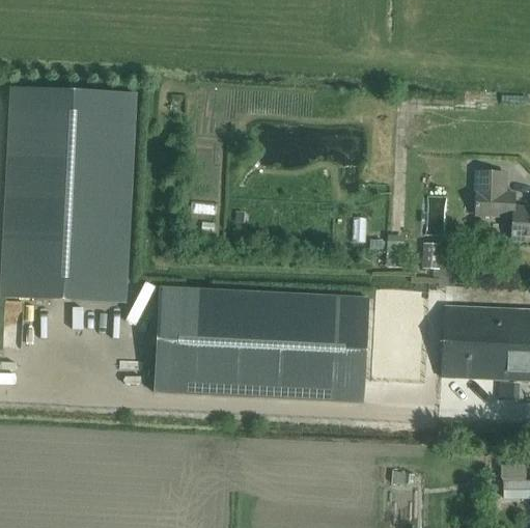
[(127,301),(137,92),(11,86),(1,295),(127,301)]
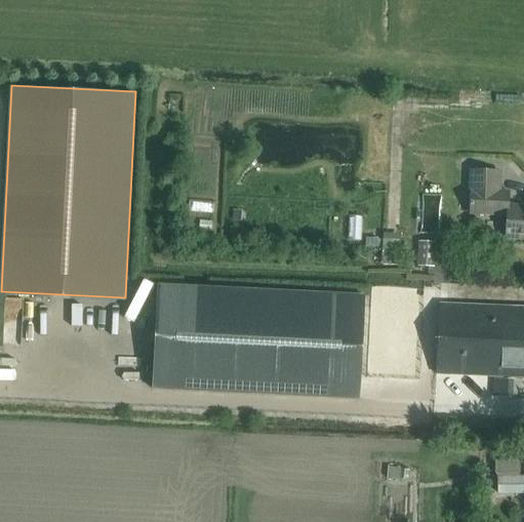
[(500,189),(501,169),(471,167),(471,187),(472,187),(470,211),(508,212),(507,235),(523,236),(523,203),(509,203),(510,190),(500,189)]
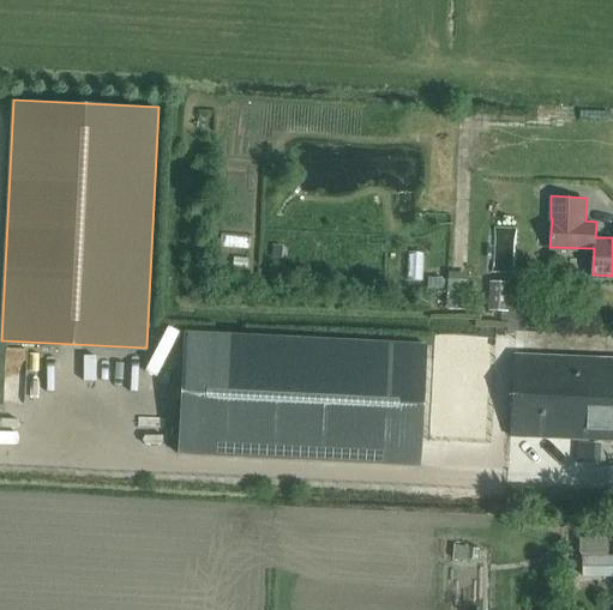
[(227,239),(227,248),(258,247),(258,237),(227,239)]
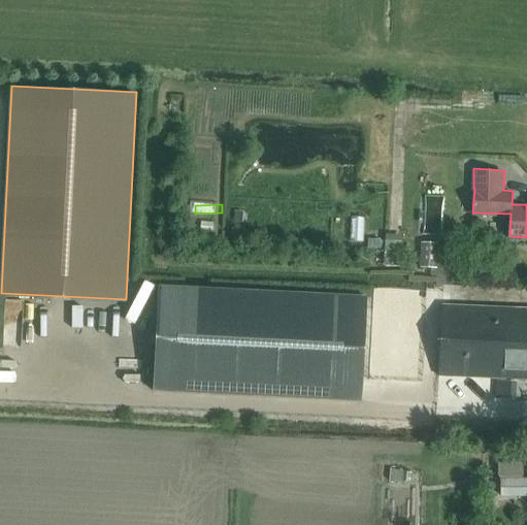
[(220,233),(220,215),(200,215),(200,233),(220,233)]
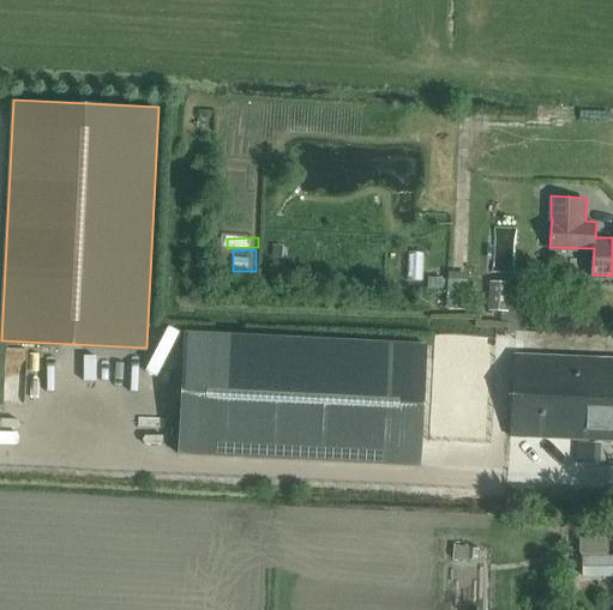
[(491,279),(488,307),(509,308),(508,318),(515,319),(517,281),(491,279)]
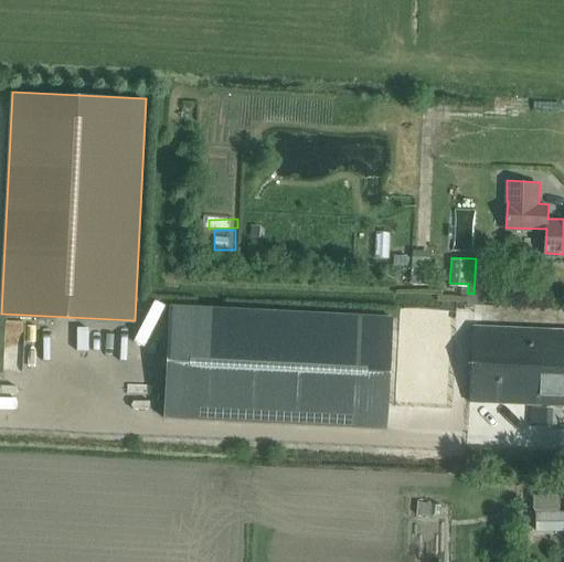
[(412,268),(412,283),(428,283),(429,269),(412,268)]
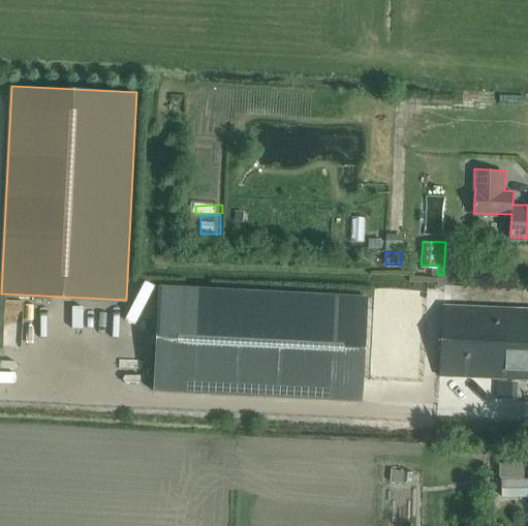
[(362,400),(367,296),(159,284),(154,390),(362,400)]
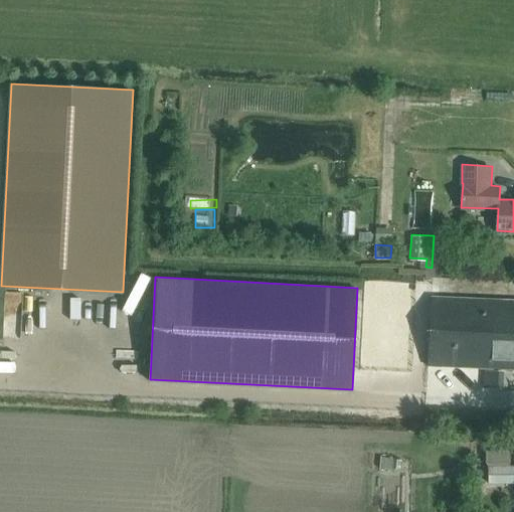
[(513,300),(431,296),(426,364),(513,368),(513,300)]
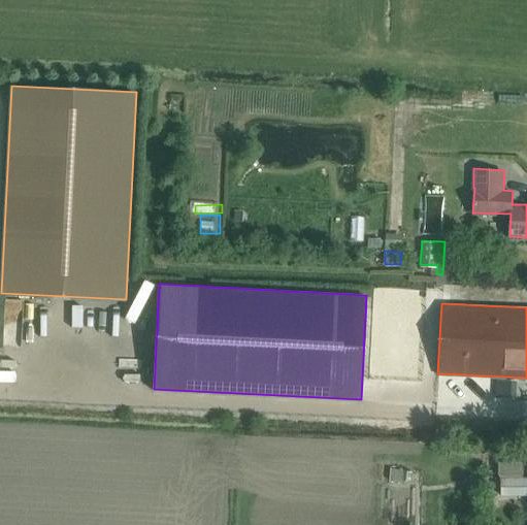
[(516,438),(524,438),(526,437),(526,422),(516,423),(516,438)]
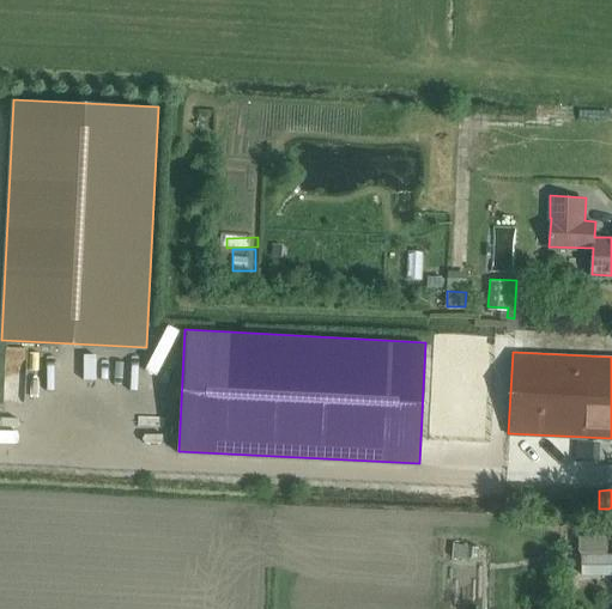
[(609,531),(580,531),(580,547),(583,547),(583,571),(611,570),(611,550),(609,550),(609,531)]
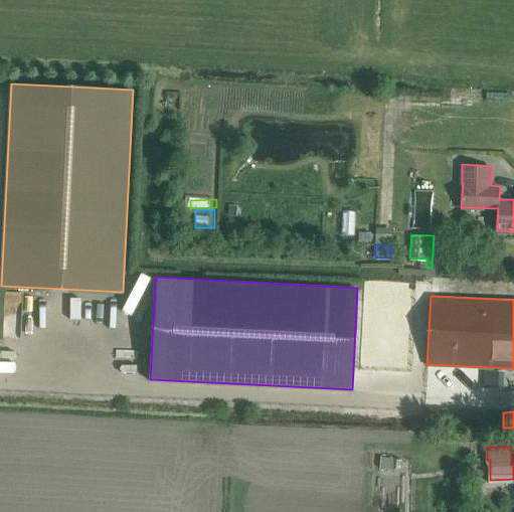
[(419,511),(432,511),(433,478),(420,478),(419,511)]
